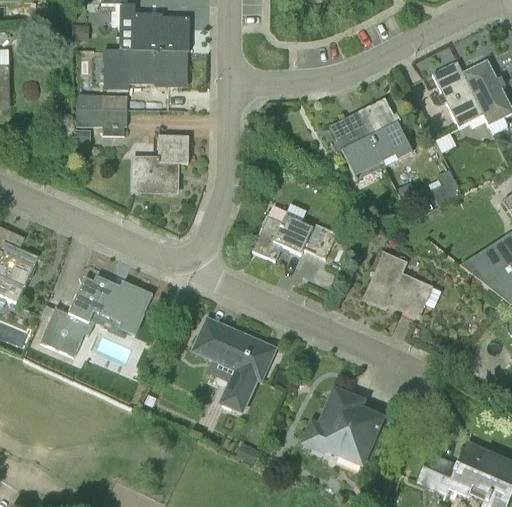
[(127,49),(189,50),(189,16),(163,15),(163,11),(119,11),(119,48),(127,48),(127,49)]
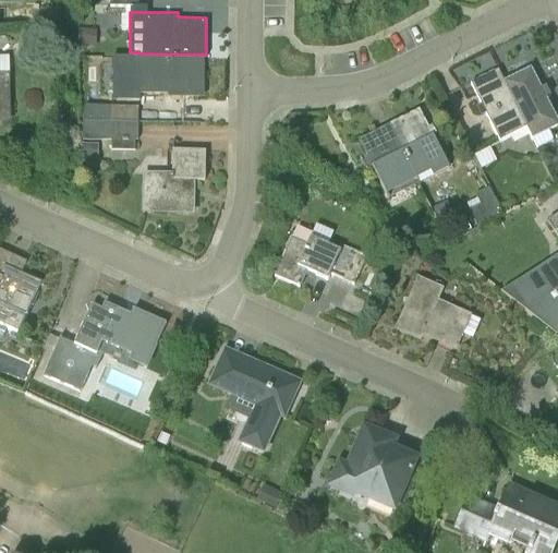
[(79,43),(96,43),(97,25),(79,24),(79,43)]
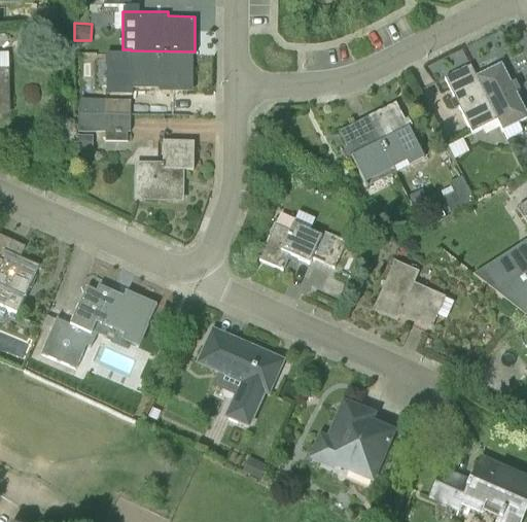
[(159,84),(159,85),(189,85),(189,51),(195,51),(131,50),(131,84),(159,84)]
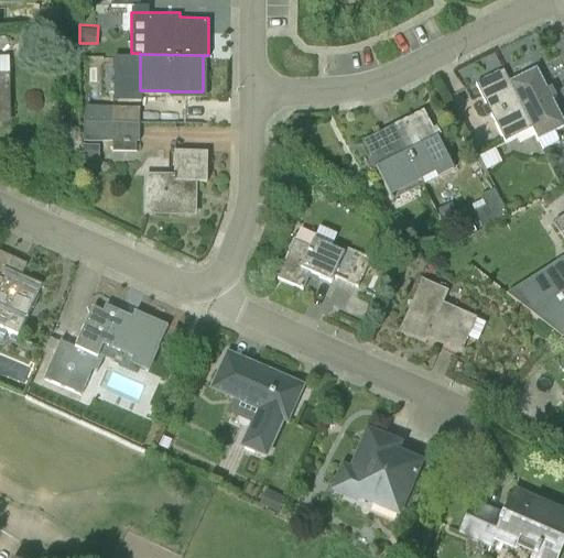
[(509,78),(532,126),(538,137),(563,123),(563,120),(537,64),(509,78)]
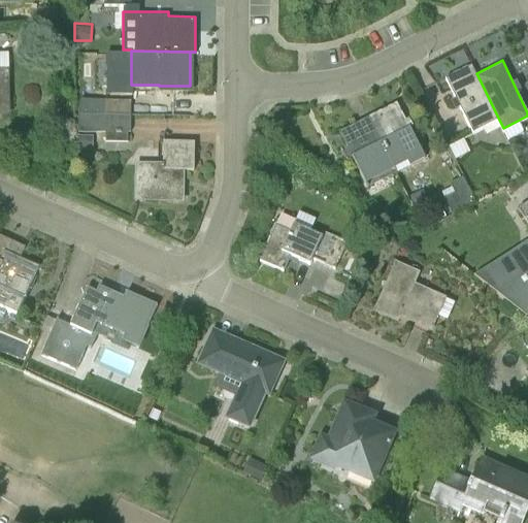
[(473,130),(498,118),(476,73),(471,62),(446,75),(473,130)]
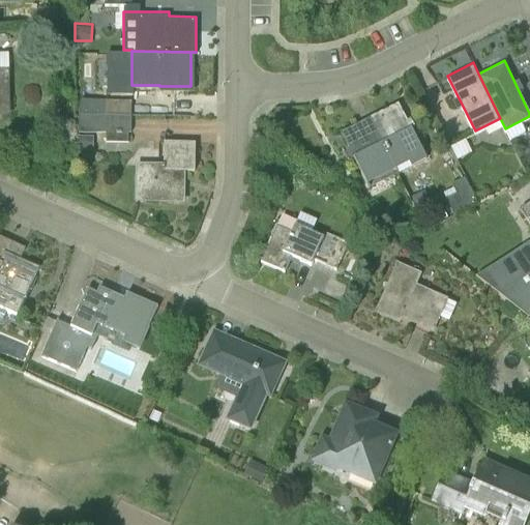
[(130,112),(131,97),(81,96),(79,111),(104,112),(130,112)]
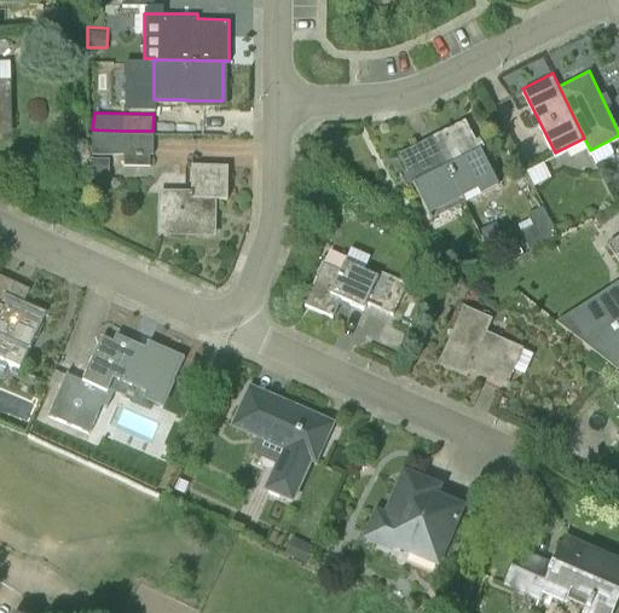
[(464,198),(497,181),(464,117),(431,134),(464,198)]
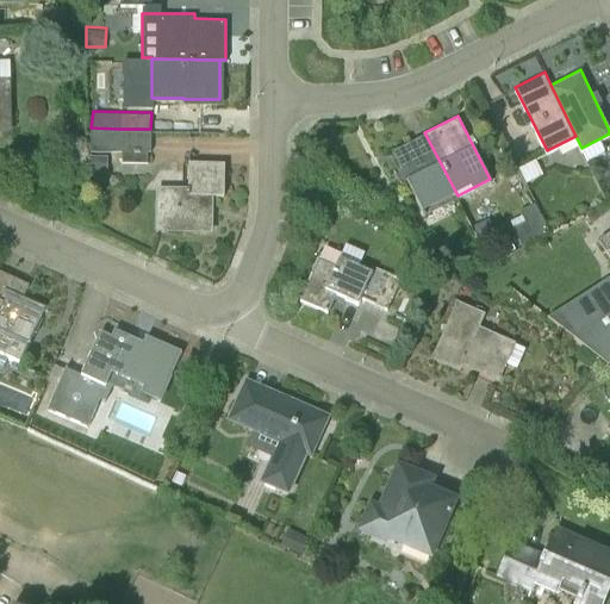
[(150,129),(119,129),(91,128),(89,149),(122,150),(122,161),(148,161),(148,149),(150,149),(150,129)]
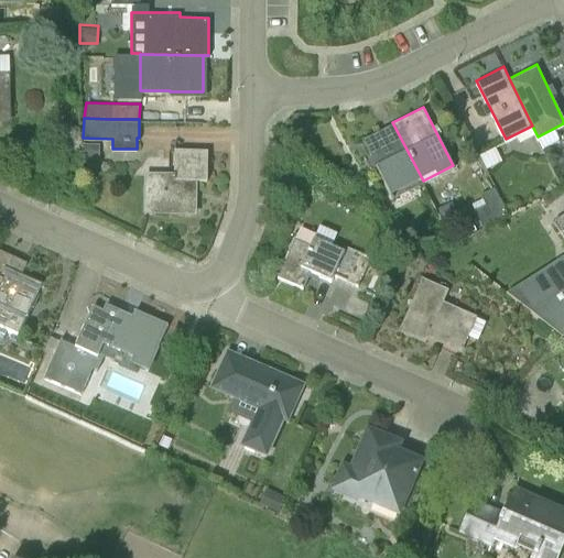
[(392,196),(423,181),(392,122),(362,138),(371,155),(368,156),(372,166),(376,164),(392,196)]
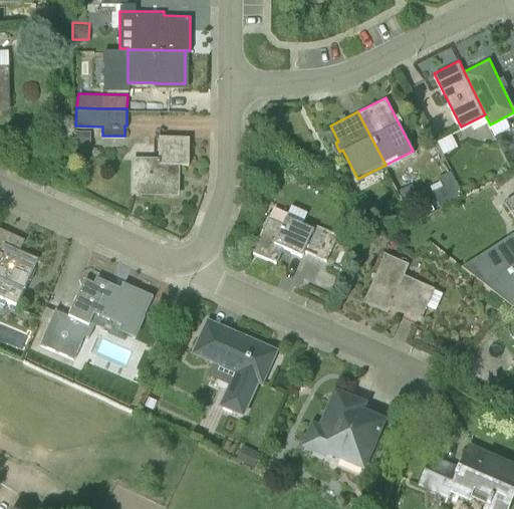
[(74,143),(90,143),(90,129),(74,128),(74,143)]
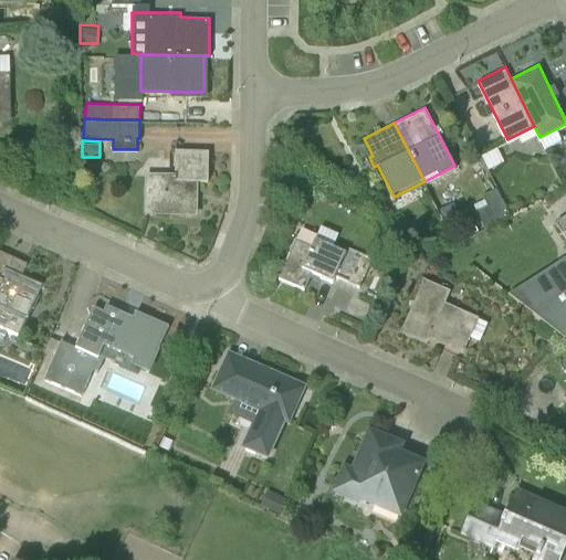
[(175,170),(147,170),(146,210),(182,210),(182,199),(195,199),(196,179),(208,179),(208,149),(175,148),(175,170)]
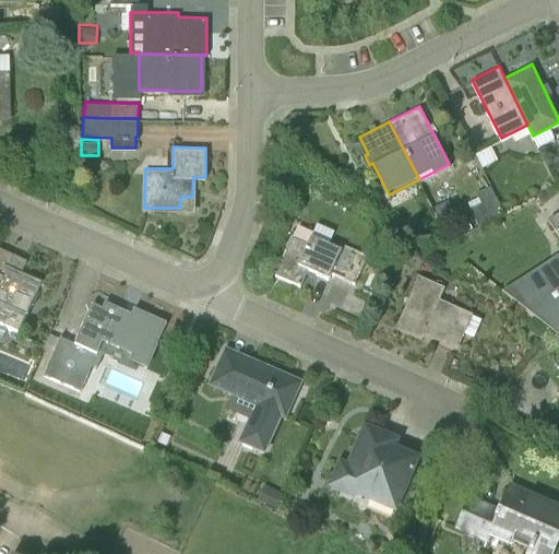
[(33,156),(30,171),(44,174),(47,161),(33,156)]
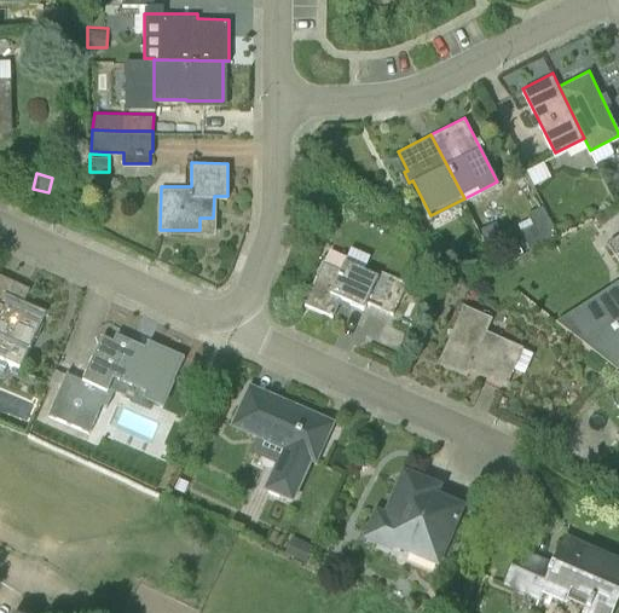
[(313,181),(320,192),(334,184),(325,173),(313,181)]
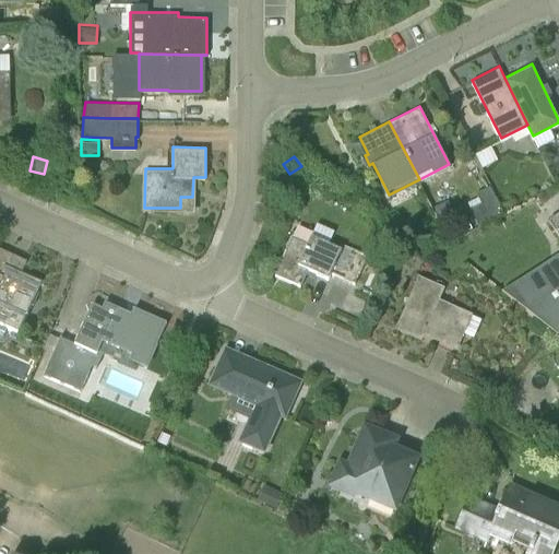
[(503,209),(490,184),(477,190),(483,200),(490,216),(503,209)]
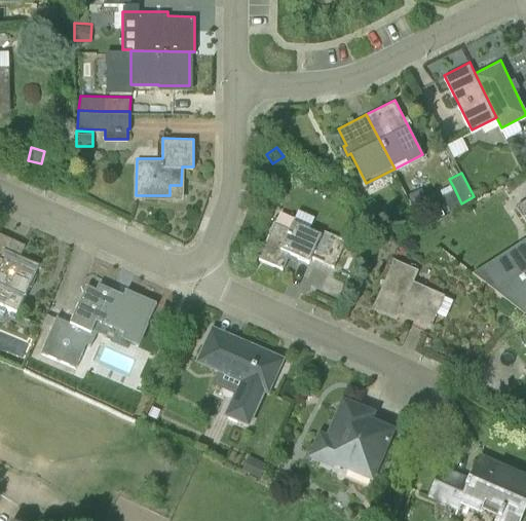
[(427,199),(421,186),(408,192),(414,206),(427,199)]
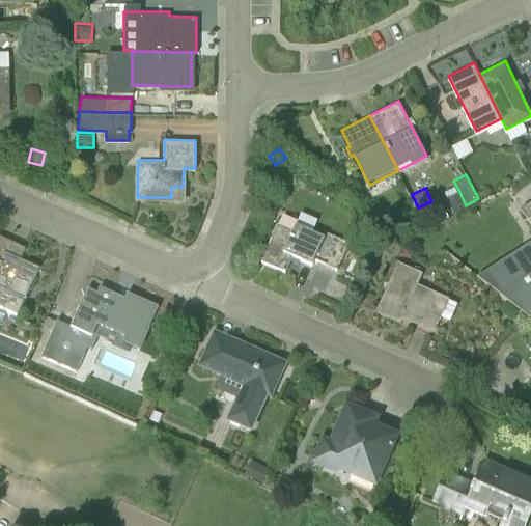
[(449,206),(445,199),(431,205),(436,214),(449,206)]
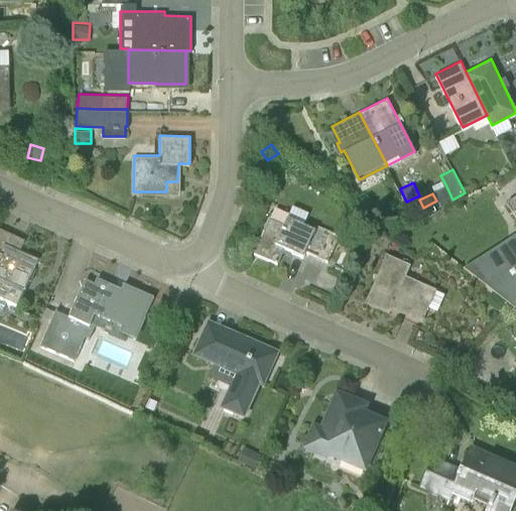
[(515,194),(507,201),(515,215),(515,194)]
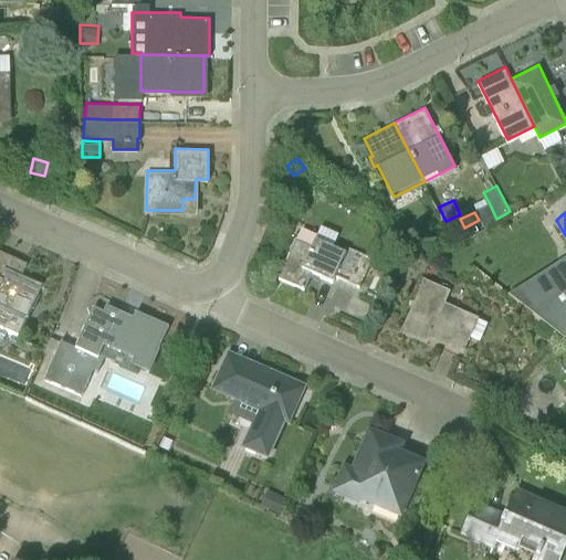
[(332,280),(335,272),(359,283),(371,254),(347,243),(344,250),(314,236),(311,244),(295,238),(278,276),(304,287),(311,271),(332,280)]
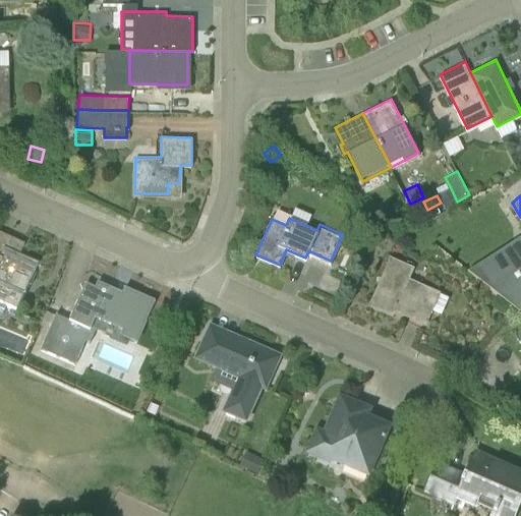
[(0,256),(7,242),(10,234),(0,229),(0,256)]
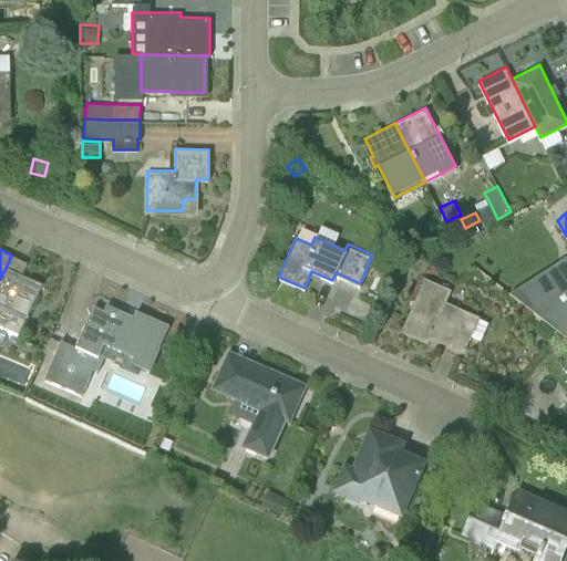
[(565,338),(566,335),(566,253),(509,291),(565,338)]
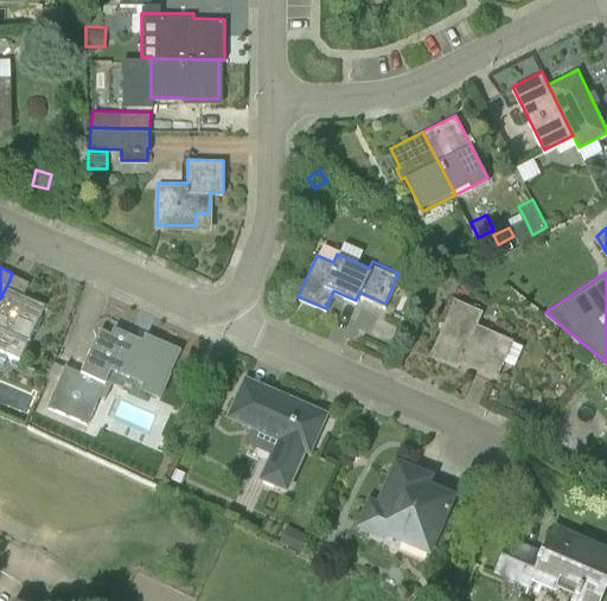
[(12,273),(8,282),(0,299),(0,358),(4,360),(7,352),(20,358),(44,304),(24,294),(30,281),(12,273)]
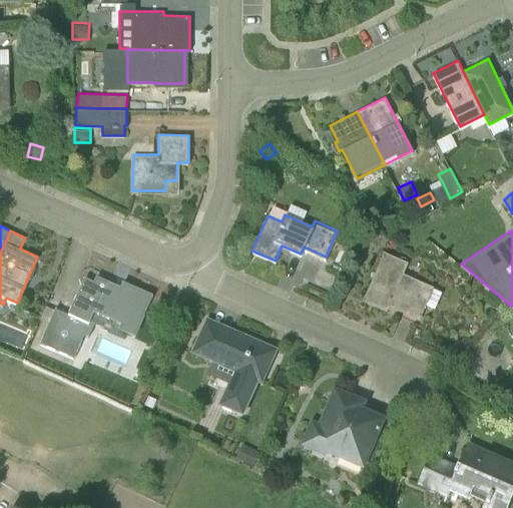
[(403,272),(408,261),(386,250),(364,300),(386,309),(389,301),(400,306),(399,309),(418,318),(433,285),(403,272)]
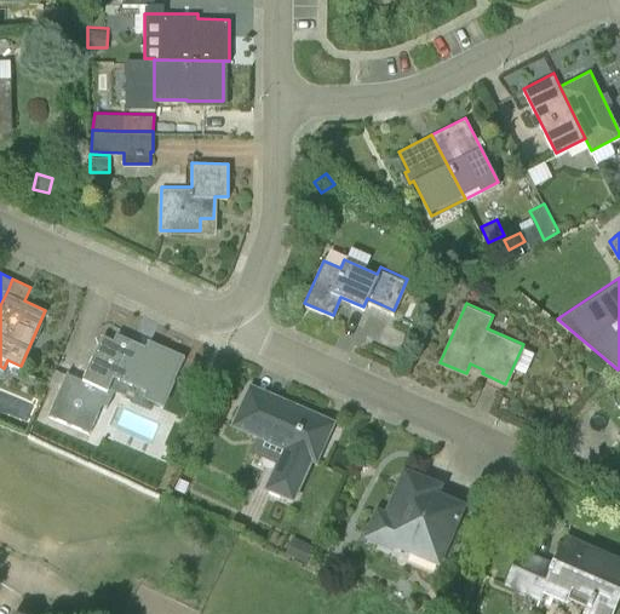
[(176,379),(173,379),(184,355),(148,339),(142,353),(130,346),(130,345),(130,344),(130,343),(128,342),(128,340),(127,339),(125,338),(124,338),(122,338),(121,338),(120,338),(120,339),(119,339),(118,340),(102,334),(84,377),(67,369),(49,412),(90,430),(103,401),(108,403),(115,386),(110,384),(114,374),(147,389),(143,395),(165,405),(176,379)]
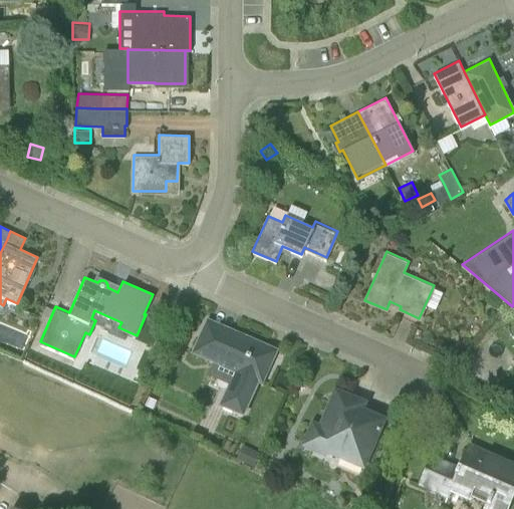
[(259,382),(261,382),(276,348),(231,328),(232,326),(207,315),(203,325),(204,325),(193,351),(234,370),(219,404),(244,416),(259,382)]
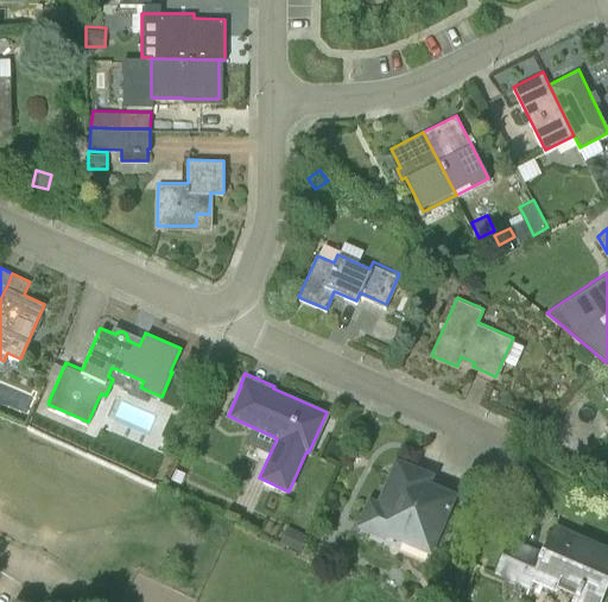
[(162,422),(166,438),(181,435),(176,418),(162,422)]
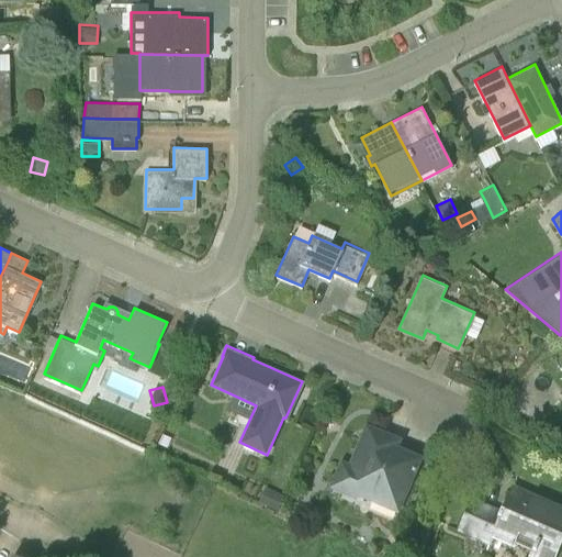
[(358,493),(397,510),(419,458),(382,442),(385,434),(367,425),(349,465),(341,461),(330,486),(357,497),(358,493)]
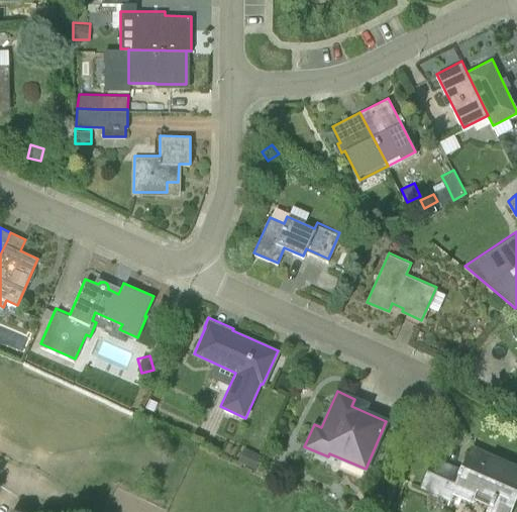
[(244,444),(239,456),(238,458),(255,466),(256,464),(262,452),(244,444)]
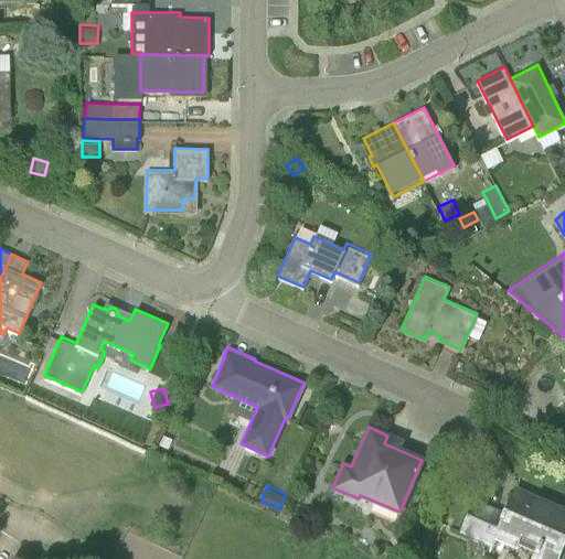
[(460,529),(493,544),(497,538),(516,547),(518,543),(534,549),(531,558),(533,558),(556,558),(564,540),(564,511),(514,490),(504,512),(503,511),(500,516),(472,504),(460,529)]
